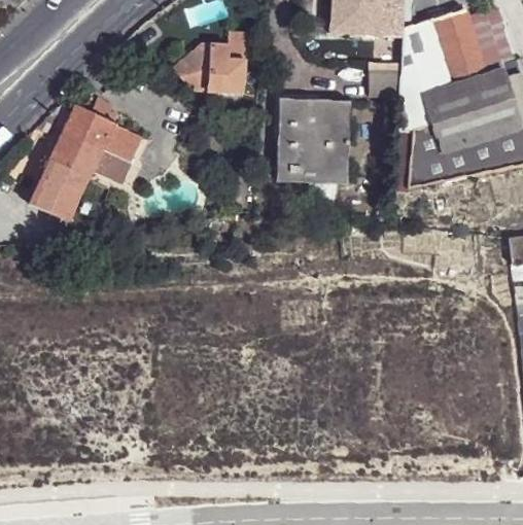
[(327,0),(326,29),(380,32),(380,31),(395,32),(396,32),(396,30),(398,0),(327,0)]
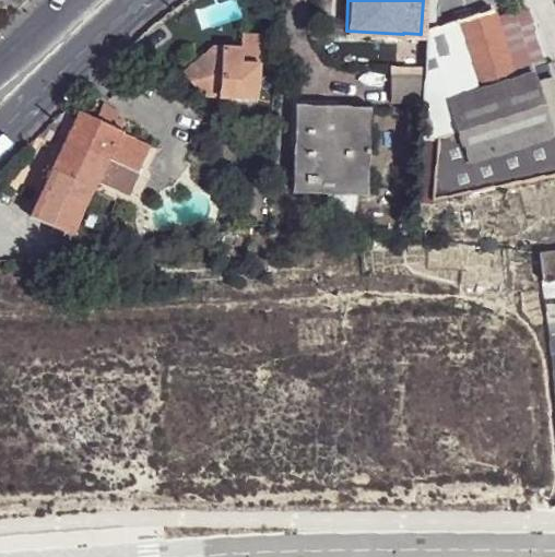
[(424,99),(417,203),(554,174),(554,107),(544,110),(535,81),(531,63),(543,59),(526,7),(495,15),(494,8),(421,32),(421,34),(420,34),(425,76),(424,99)]
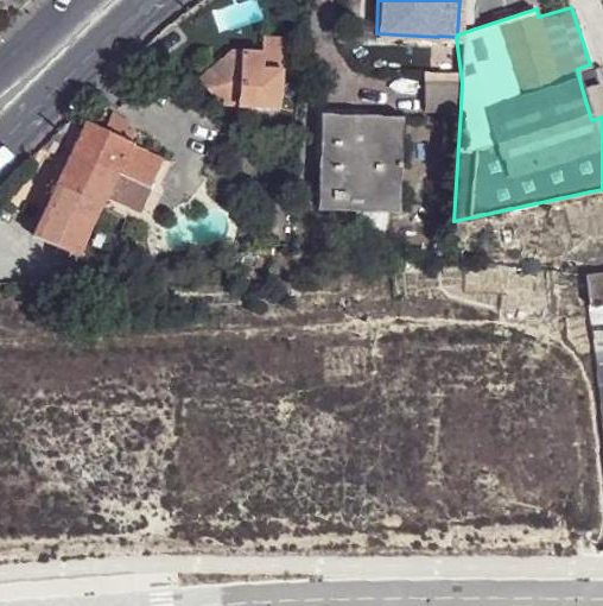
[(226,57),(220,56),(221,70),(204,89),(221,102),(280,106),(285,36),(256,35),(255,49),(228,46),(227,48),(226,57)]
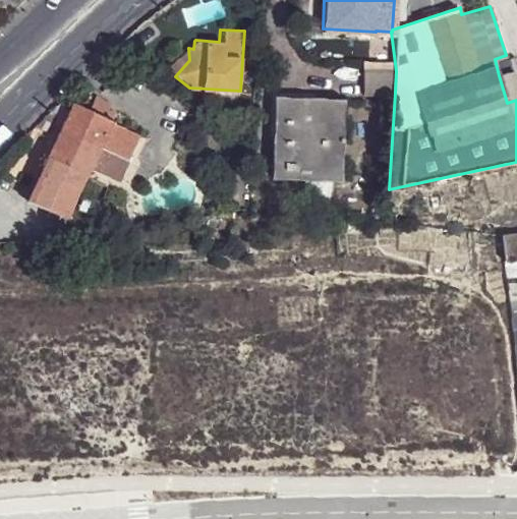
[(189,60),(188,48),(168,70),(175,76),(189,60)]
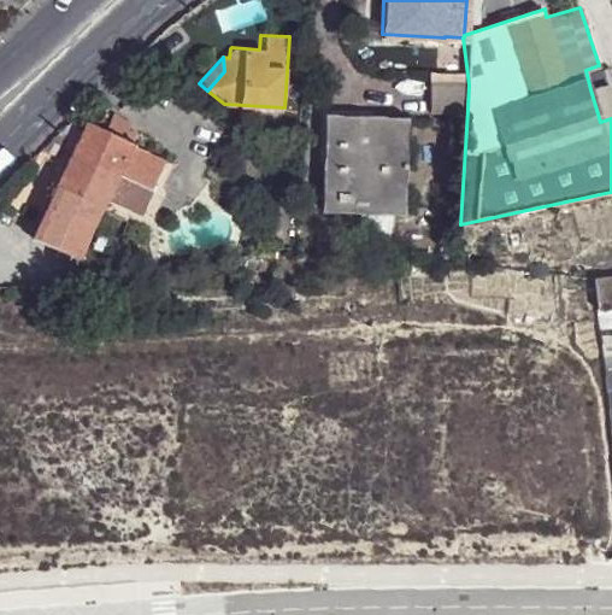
[(611,82),(590,89),(600,122),(611,118),(611,82)]
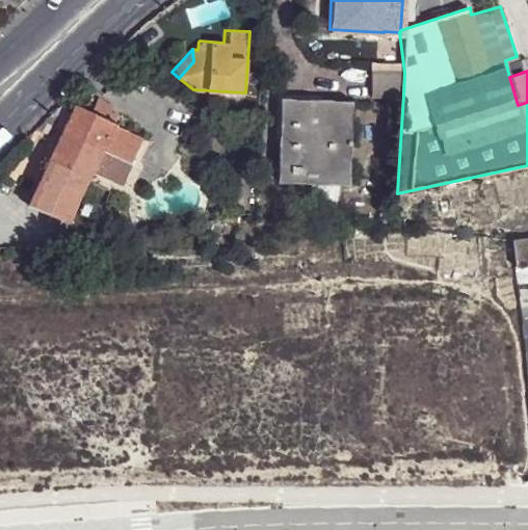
[(403,95),(404,73),(378,72),(377,94),(403,95)]
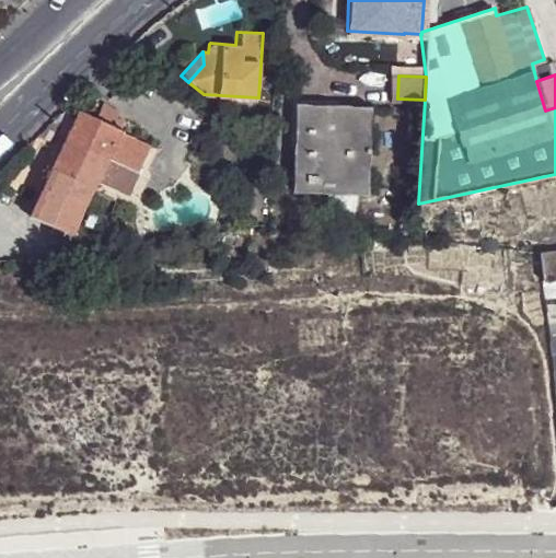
[(371,106),(297,102),(294,179),(308,181),(308,182),(321,182),(320,190),(369,193),(371,106)]
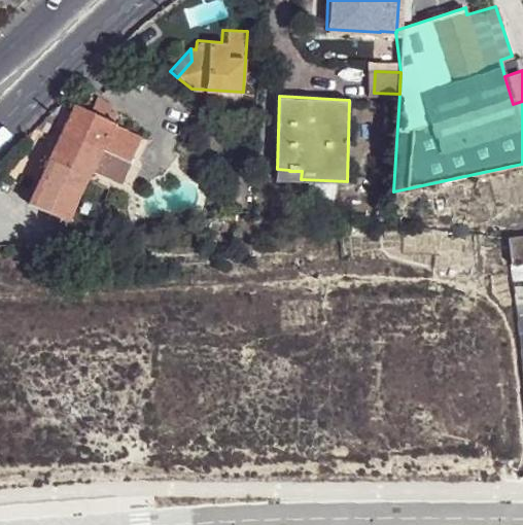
[(68,220),(94,167),(101,152),(132,168),(145,136),(114,121),(118,113),(97,103),(93,111),(68,99),(39,126),(61,136),(60,139),(29,202),(68,220)]
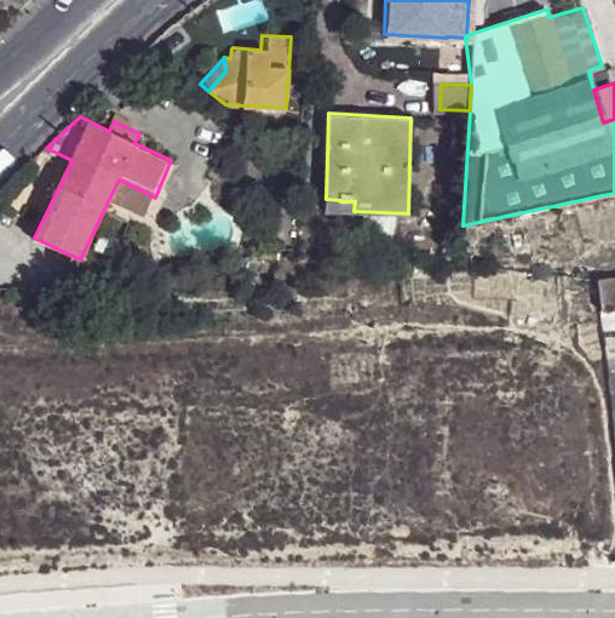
[(145,213),(155,198),(119,179),(110,196),(145,213)]
